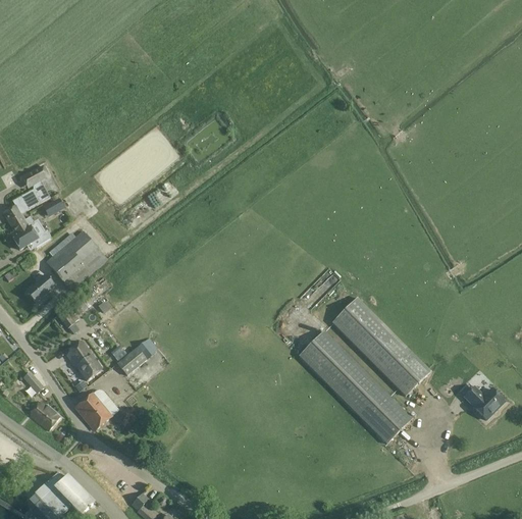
[(3,211),(8,219),(22,212),(22,211),(50,196),(41,179),(50,174),(44,163),(21,175),(28,188),(33,185),(33,189),(27,191),(12,200),(15,204),(3,211)]
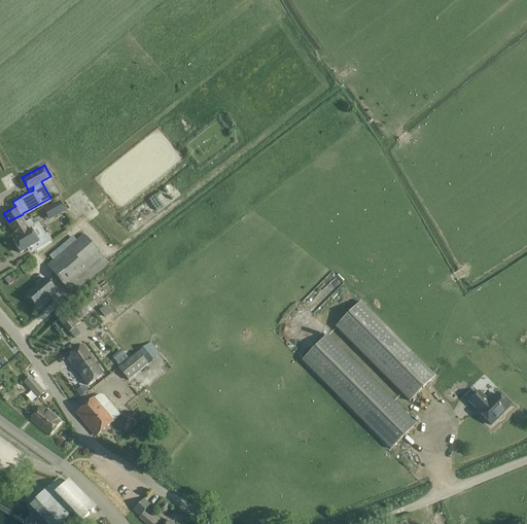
[(43,209),(49,218),(62,211),(56,202),(43,209)]
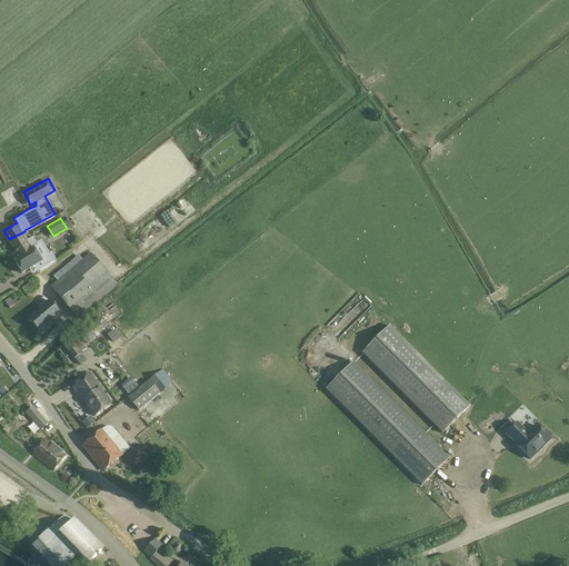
[(48,252),(41,240),(38,242),(33,234),(28,237),(25,231),(9,239),(16,251),(11,254),(21,270),(35,262),(38,268),(56,258),(51,250),(48,252)]
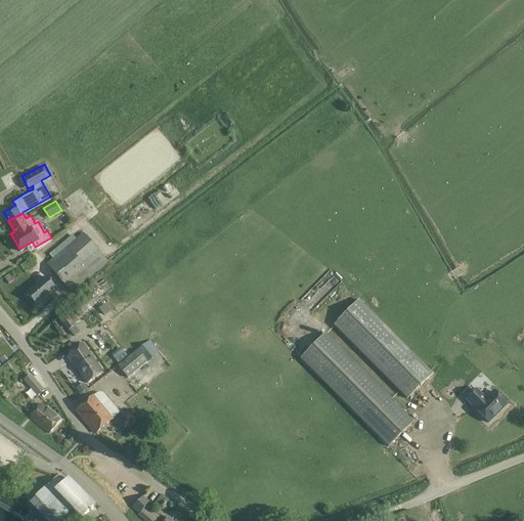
[(46,261),(71,291),(92,273),(92,274),(108,259),(83,229),(46,261)]
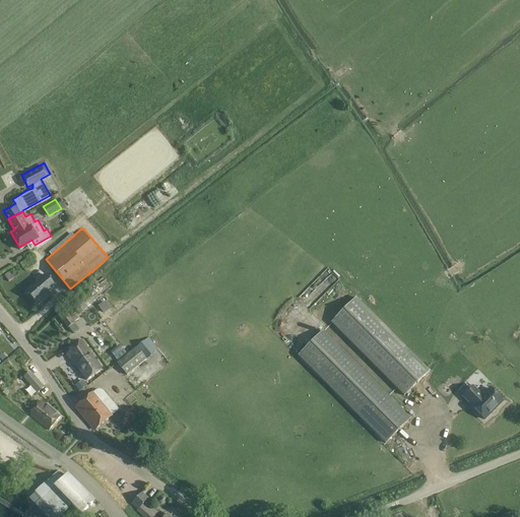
[(22,265),(24,268),(37,261),(31,254),(20,261),(21,262),(17,264),(19,266),(22,265)]
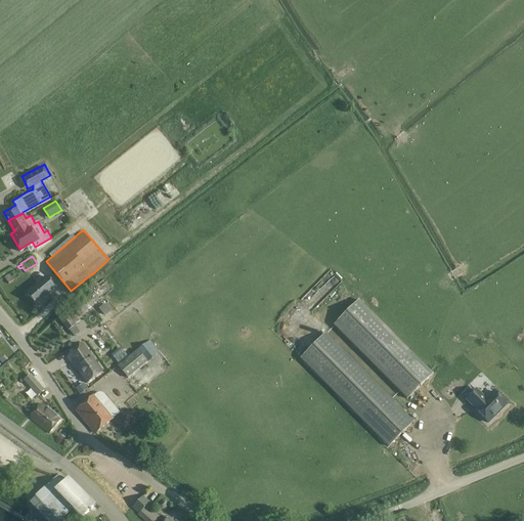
[(19,274),(14,267),(4,274),(8,280),(19,274)]
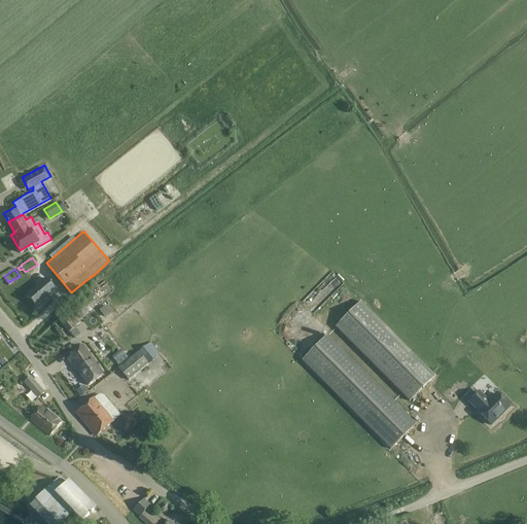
[(56,287),(46,276),(27,292),(36,304),(56,287)]
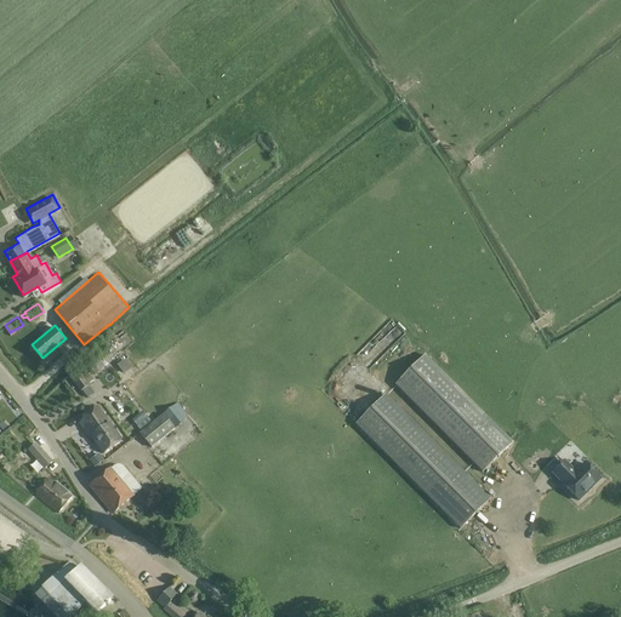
[(79,354),(93,372),(107,361),(92,343),(79,354)]
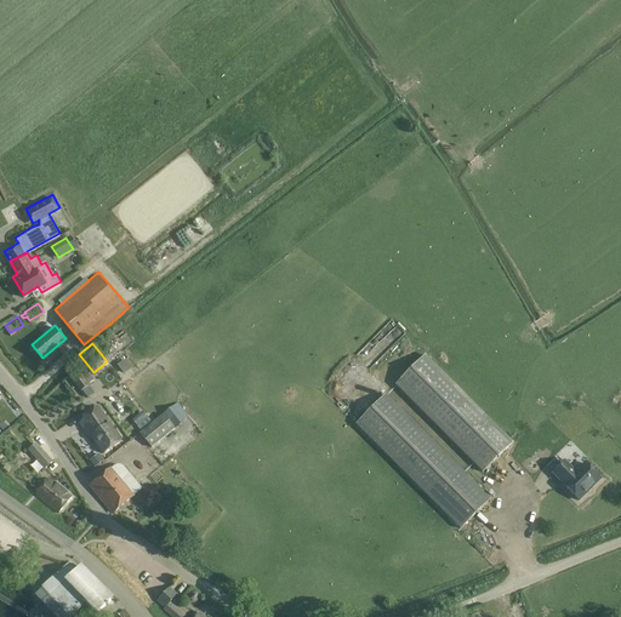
[(483,469),(512,439),(426,352),(396,382),(483,469)]
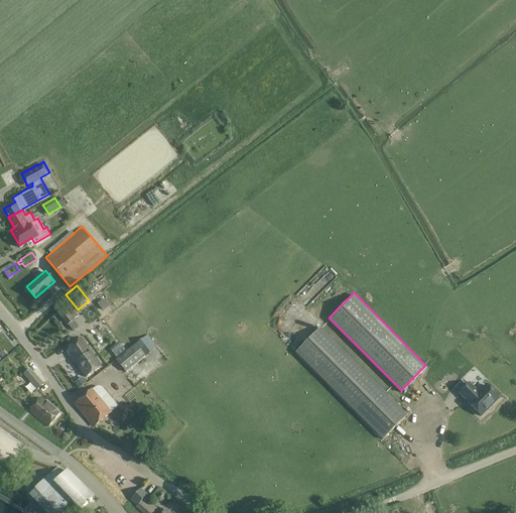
[(97,301),(103,308),(109,304),(103,296),(97,301)]
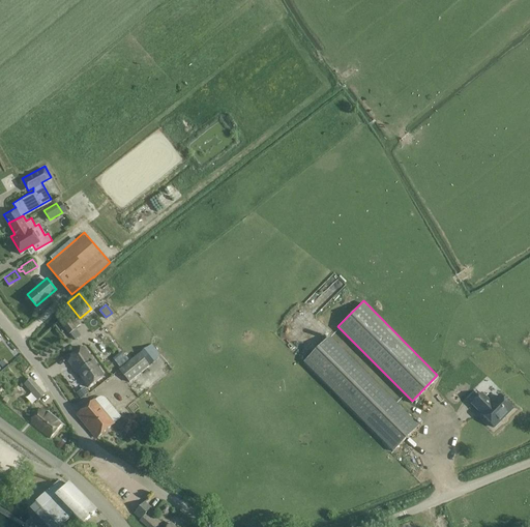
[(56,316),(75,339),(81,333),(76,326),(81,322),(67,306),(56,316)]
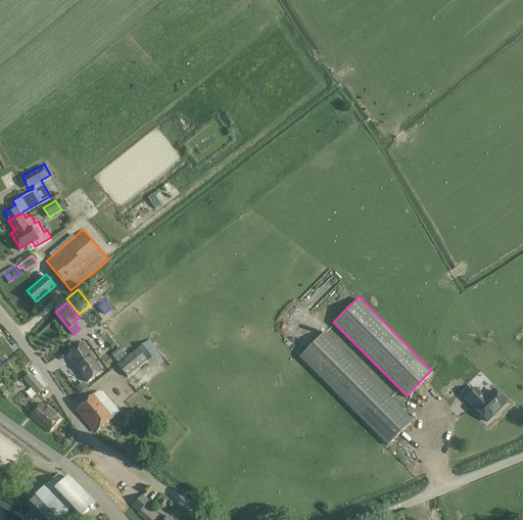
[(86,315),(92,324),(103,315),(97,306),(86,315)]
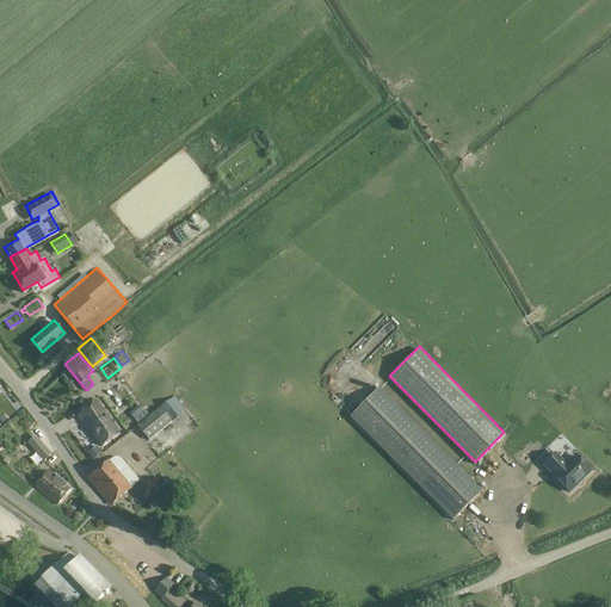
[(381,388),(352,417),(452,519),(482,489),(381,388)]
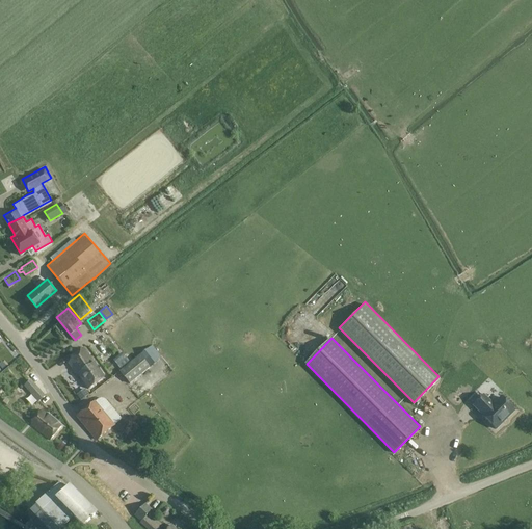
[(76,353),(95,380),(103,375),(92,360),(94,360),(85,346),(76,353)]
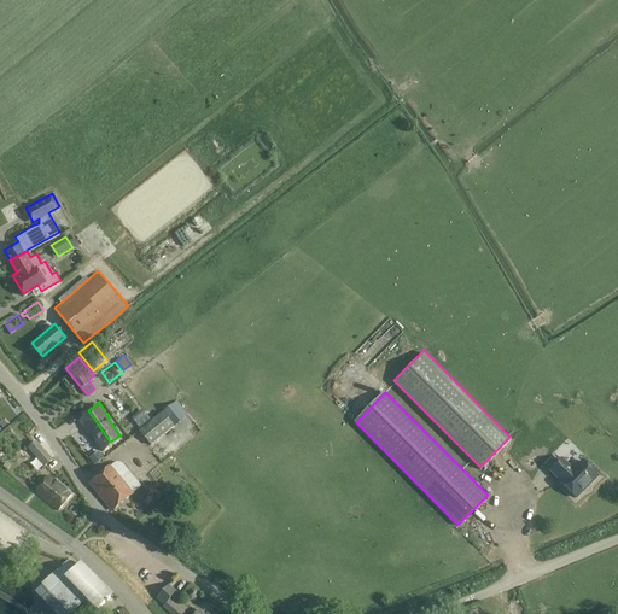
[(141,426),(151,419),(143,409),(134,417),(141,426)]
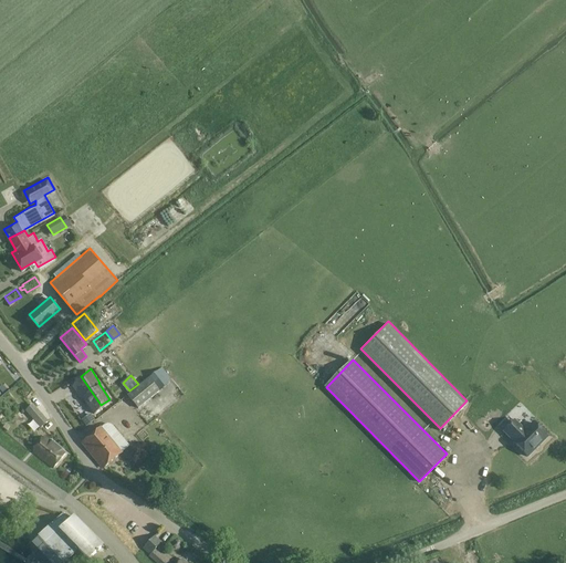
[(126,394),(138,406),(159,388),(147,375),(138,384),(129,391),(126,394)]
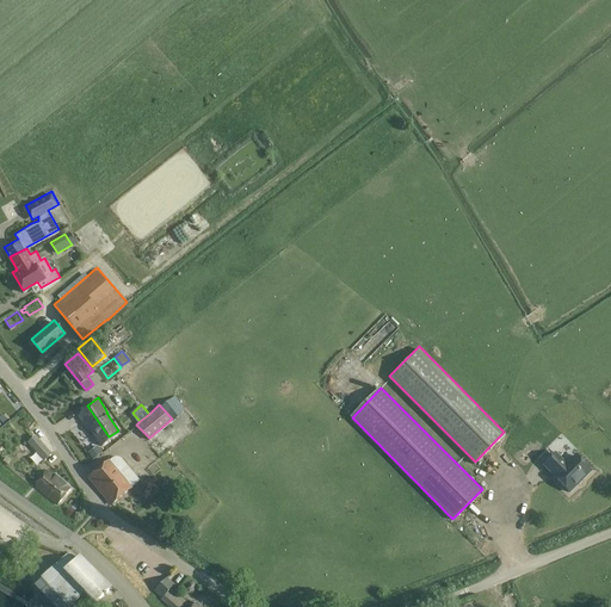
[(88,426),(100,443),(109,437),(87,406),(78,413),(87,427),(88,426)]
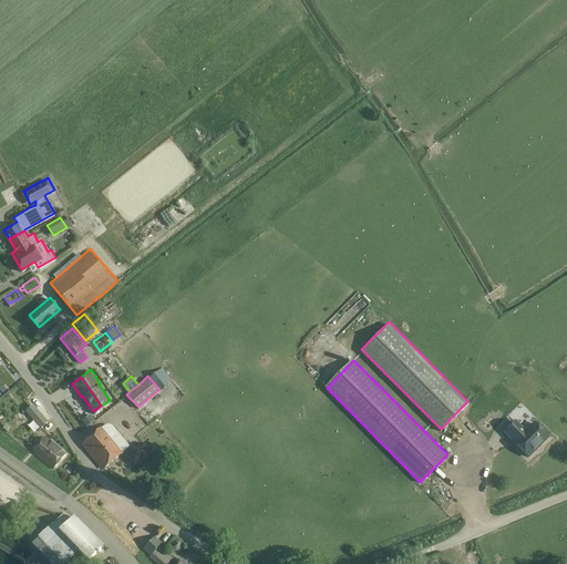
[(26,409),(41,426),(48,419),(33,402),(26,409)]
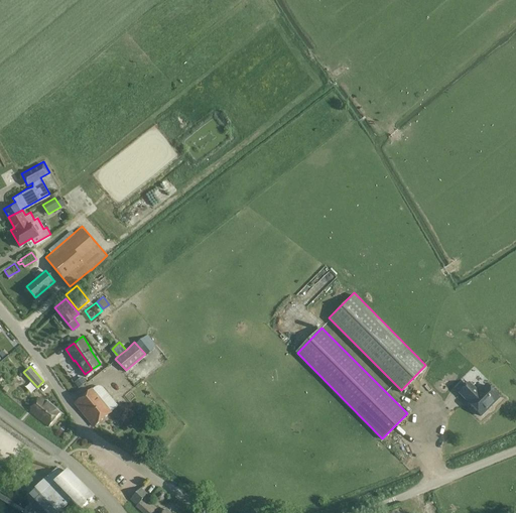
[(83,376),(77,380),(80,385),(86,380),(83,376)]
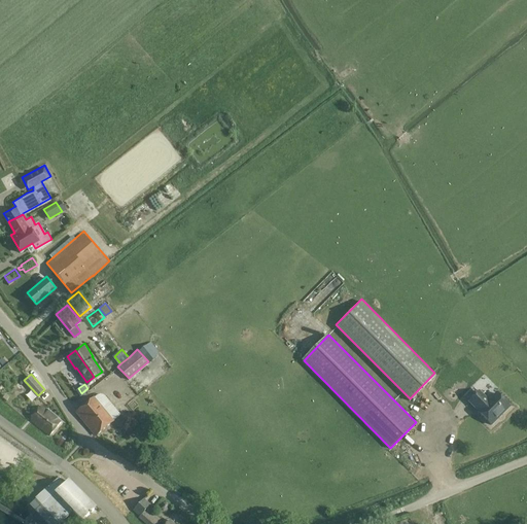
[(479,410),(491,422),(510,404),(497,391),(489,399),(479,389),(469,398),(479,409),(479,410)]
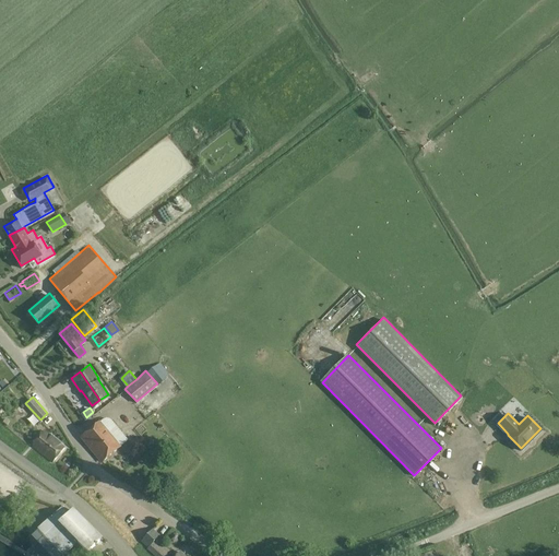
[(119,445),(120,447),(128,440),(111,420),(108,418),(105,418),(103,420),(99,422),(99,421),(82,435),(102,459),(119,445)]
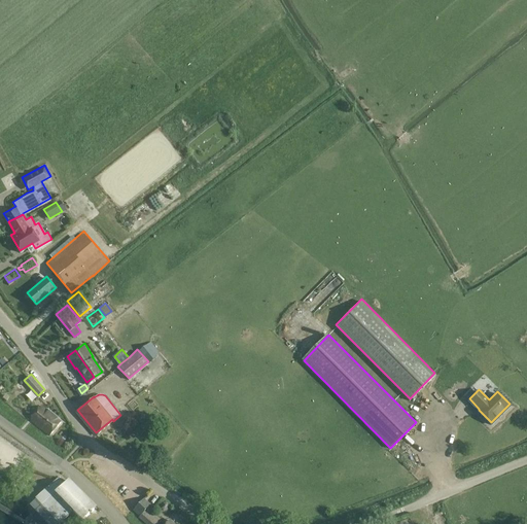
[(42,405),(30,418),(49,432),(61,419),(42,405)]
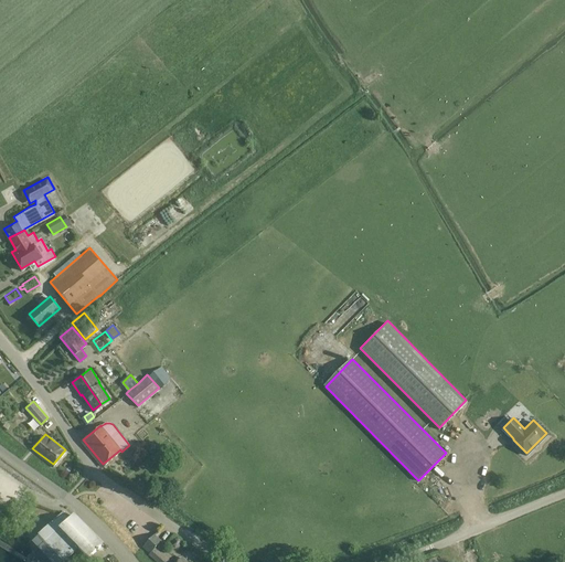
[(44,540),(63,560),(77,545),(88,557),(103,542),(74,512),(68,517),(62,510),(51,521),(38,533),(44,540)]
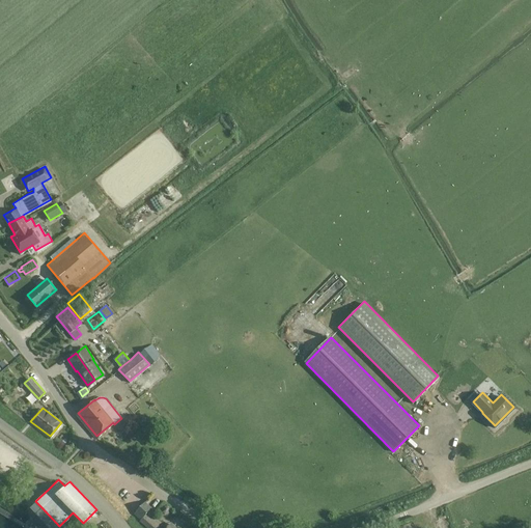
[(139,519),(149,527),(154,527),(160,523),(159,522),(160,521),(151,513),(150,515),(146,511),(151,506),(147,502),(150,498),(148,496),(145,500),(134,511),(140,518),(139,519)]
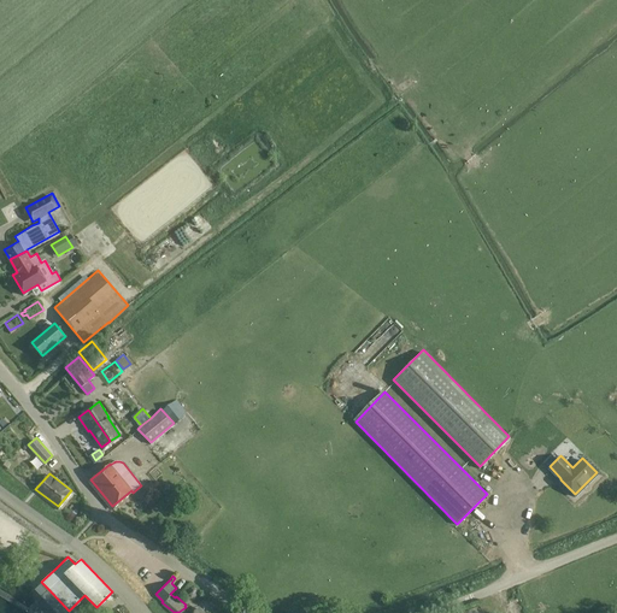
[(500,612),(515,612),(511,601),(499,605),(500,612)]
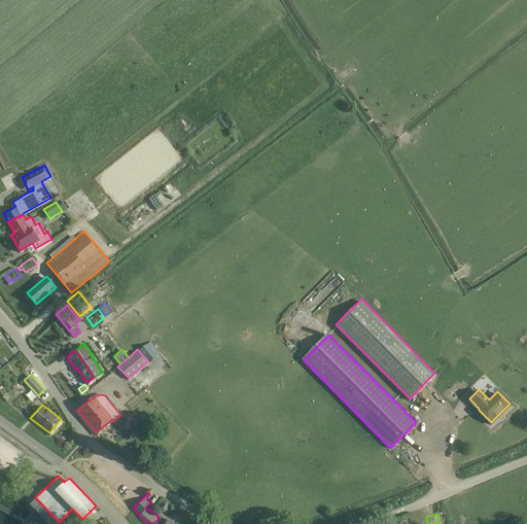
All buildings are outlined.
